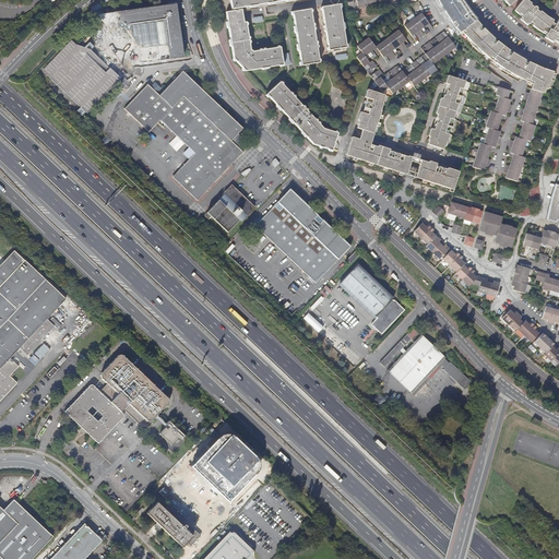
[(221,0),(222,10),(230,8),(230,9),(283,0),(221,0)]
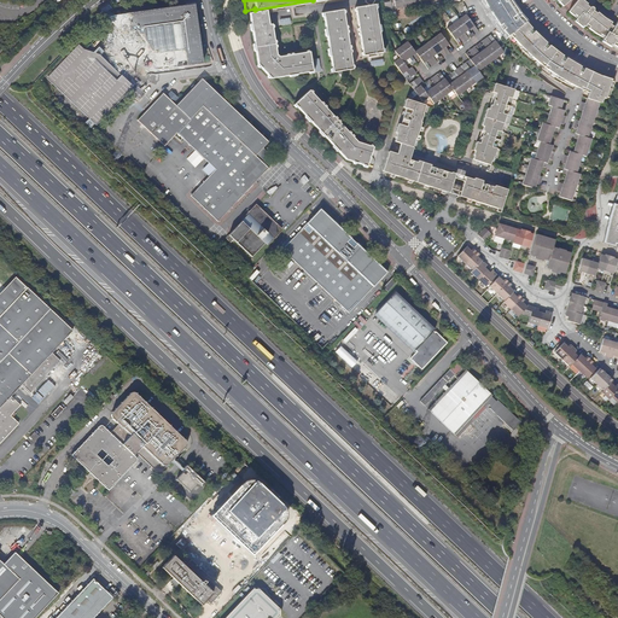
[(360,6),(368,54),(384,52),(384,48),(382,47),(379,33),(380,31),(380,25),(378,24),(375,9),(377,7),(377,4),(372,5),(374,0),(365,0),(366,3),(369,5),(360,6)]
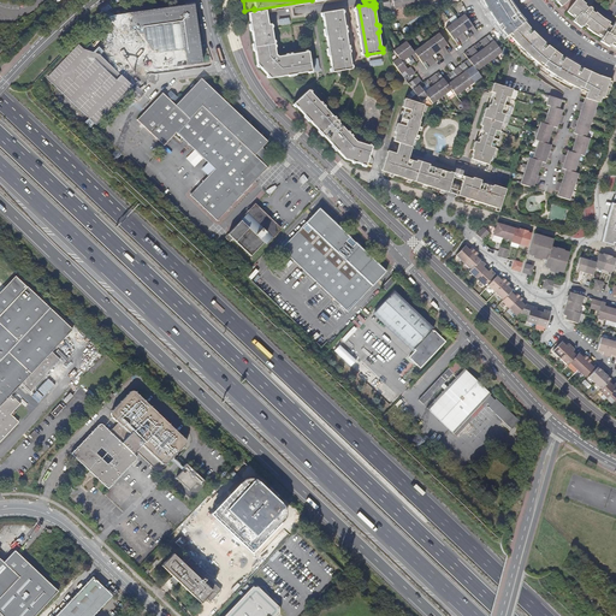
[(479,0),(484,9),(490,5),(492,9),(487,12),(492,21),(513,6),(508,0),(479,0)]
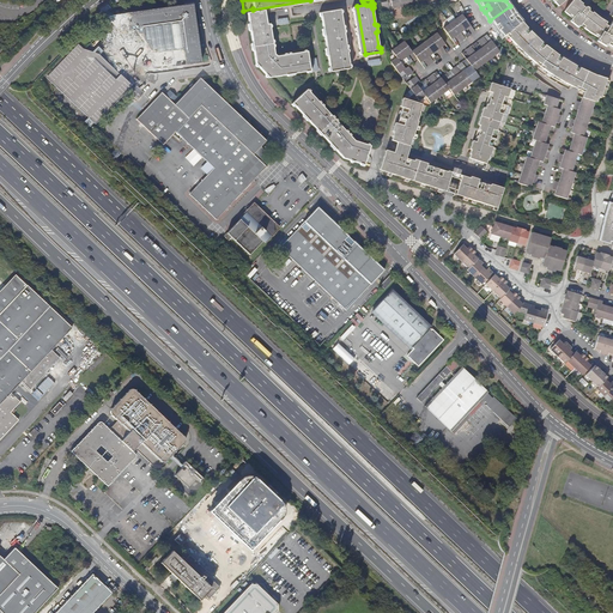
[(612,20),(610,26),(606,24),(607,22),(600,18),(593,12),(592,13),(588,11),(589,10),(589,8),(589,7),(587,6),(587,7),(586,8),(582,5),(582,4),(577,0),(574,0),(564,12),(572,19),(571,20),(580,28),(581,26),(590,34),(599,38),(608,44),(612,47),(612,20)]
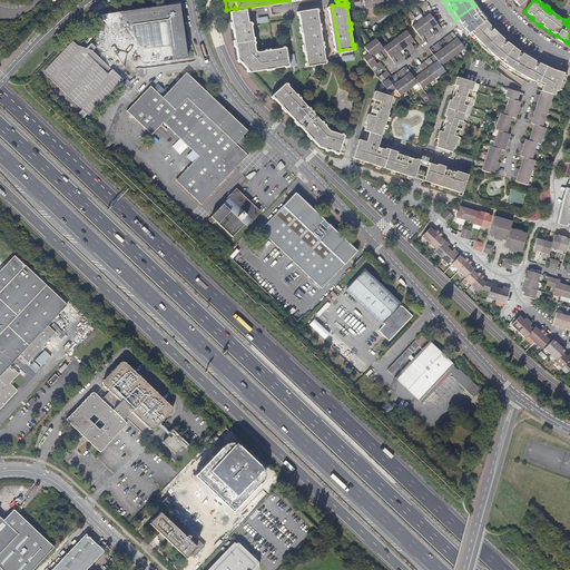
[(173,5),(154,7),(155,9),(157,9),(159,9),(161,9),(165,10),(167,10),(170,11),(173,13),(175,15),(176,17),(177,19),(178,20),(179,21),(179,23),(180,25),(180,27),(180,28),(183,28),(180,10),(179,3),(173,5)]
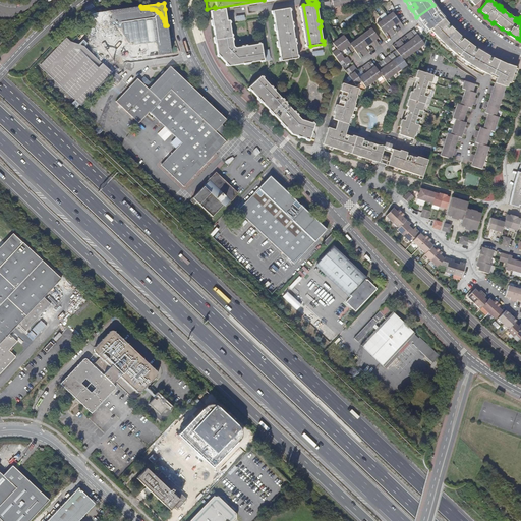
[(305,47),(310,46),(303,5),(299,6),(305,47)]
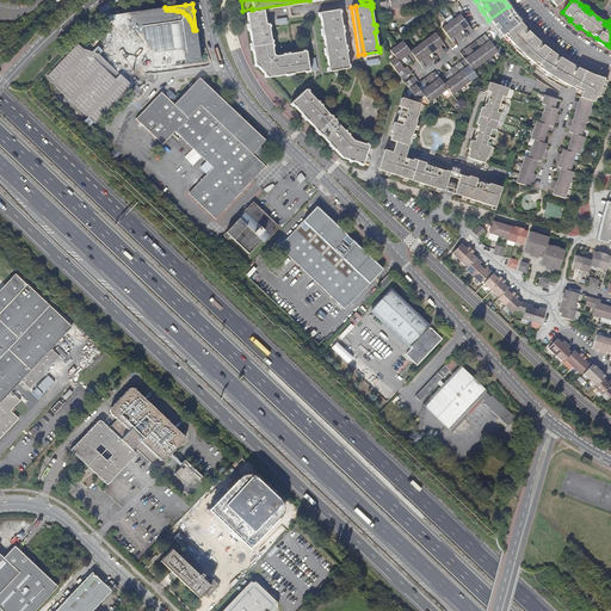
[(491,23),(493,26),(513,12),(511,8),(508,6),(488,20),(491,23)]
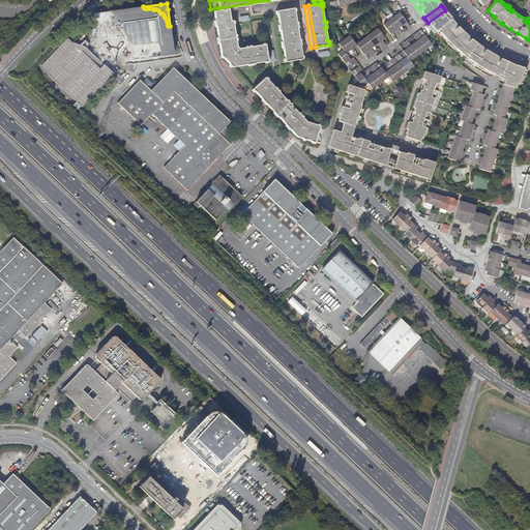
[(174,54),(170,26),(168,26),(168,25),(168,23),(167,22),(167,20),(166,19),(165,18),(164,16),(163,13),(160,12),(158,10),(155,9),(153,9),(150,8),(148,8),(146,8),(144,8),(143,6),(97,12),(94,16),(124,61),(174,54)]
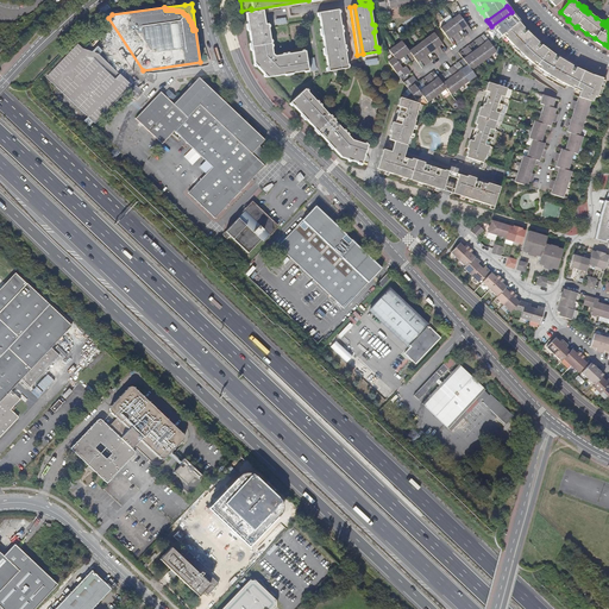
[(248,23),(245,24),(246,30),(249,31),(250,42),(249,44),(250,49),(252,51),(253,63),(267,77),(283,74),(286,75),(292,75),(293,73),(303,71),(306,73),(308,71),(305,51),(275,55),(272,54),(268,24),(265,24),(263,12),(263,10),(245,12),(248,23)]
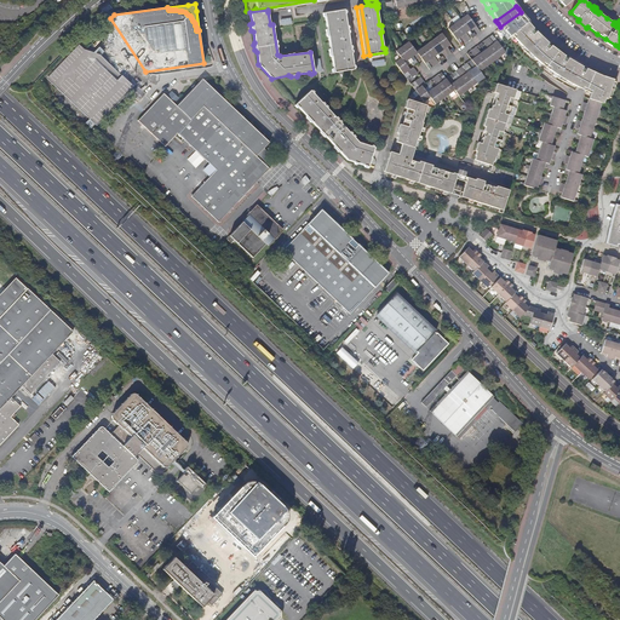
[(332,69),(332,73),(354,69),(344,10),(322,13),(323,16),(325,17),(327,28),(326,30),(326,36),(328,38),(329,49),(328,50),(329,56),(332,57),(333,67),(332,69)]
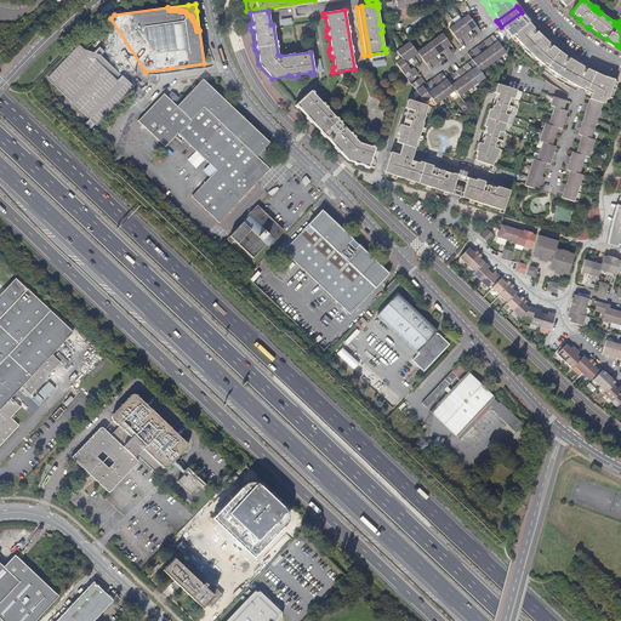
[(522,12),(501,27),(510,38),(514,33),(529,22),(528,21),(522,12)]
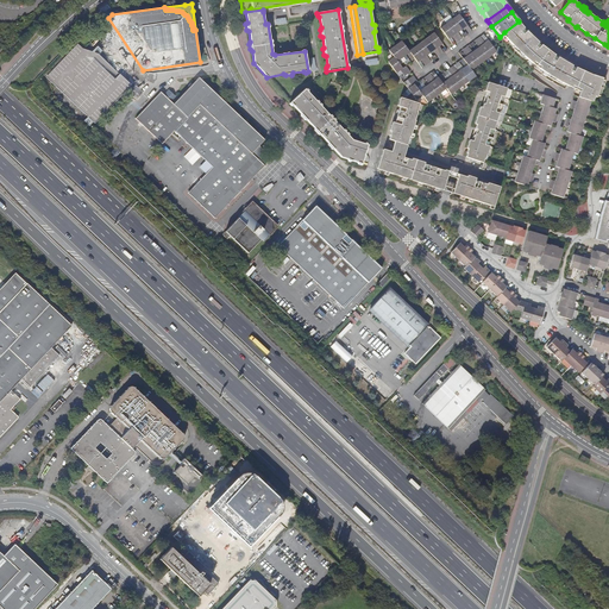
[(452,37),(454,35),(458,32),(459,31),(464,38),(465,36),(468,35),(465,31),(463,33),(460,30),(464,27),(468,25),(459,13),(452,18),(450,14),(444,19),(446,23),(440,27),(449,39),(452,37)]
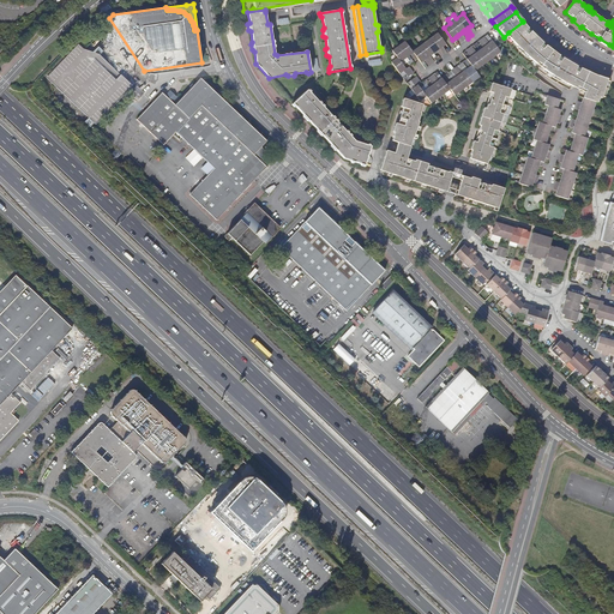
[(571,85),(577,88),(584,70),(581,67),(579,68),(572,64),(559,55),(546,44),(545,46),(535,36),(527,28),(528,28),(523,22),(509,32),(511,36),(510,37),(518,47),(527,54),(537,64),(539,61),(545,66),(543,68),(548,72),(558,78),(565,82),(571,85)]
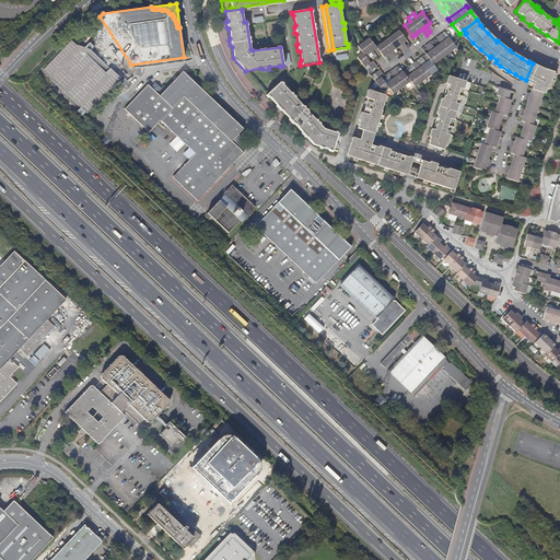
[(376,48),(381,54),(384,58),(386,56),(387,55),(389,53),(393,50),(398,46),(400,45),(405,50),(408,47),(404,42),(407,39),(399,30),(376,46),(375,47),(376,48)]
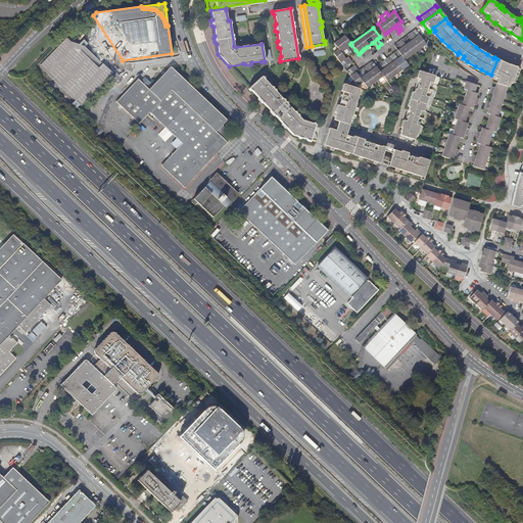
[(112,73),(69,32),(38,64),(81,105),(112,73)]
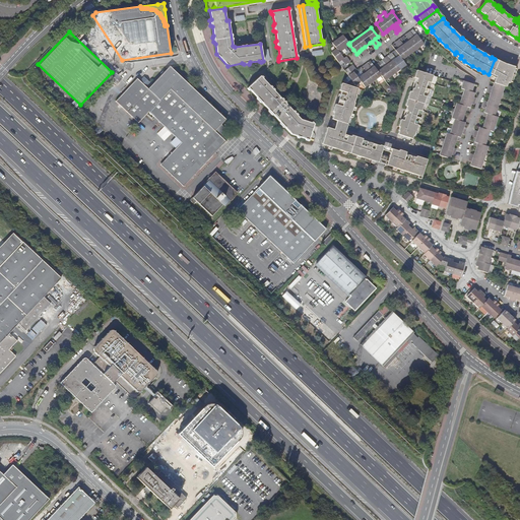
[(346,47),(347,47),(349,45),(348,44),(349,43),(343,35),(332,42),(336,48),(331,52),(338,62),(341,60),(343,58),(339,52),(344,49),(346,47)]
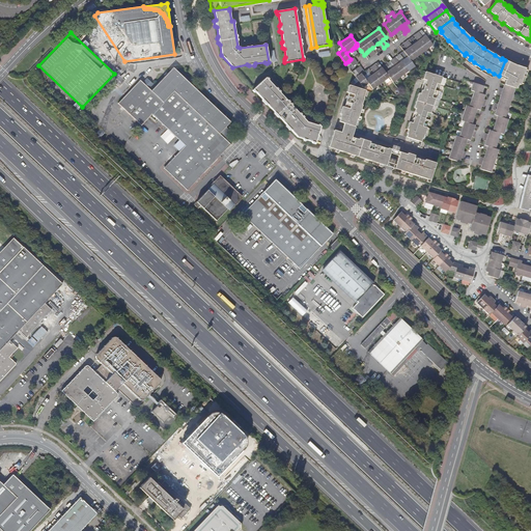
[(359,75),(356,77),(355,77),(357,79),(363,87),(368,83),(372,89),(389,77),(393,82),(415,65),(411,61),(432,45),(425,35),(422,36),(419,38),(417,40),(412,45),(409,47),(407,49),(403,51),(407,56),(404,58),(399,62),(396,64),(393,66),(388,70),(386,72),(382,66),(379,68),(375,72),(373,73),(365,79),(361,73),(359,75)]
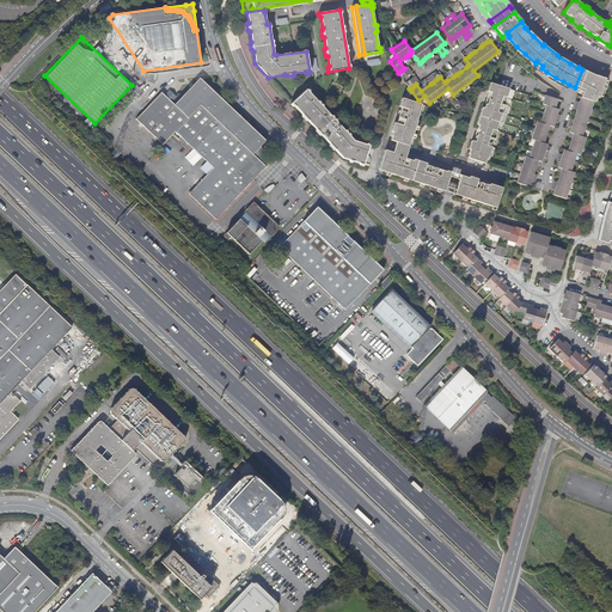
[(579,87),(583,90),(589,73),(583,69),(582,69),(575,87),(575,89),(577,89),(579,87)]
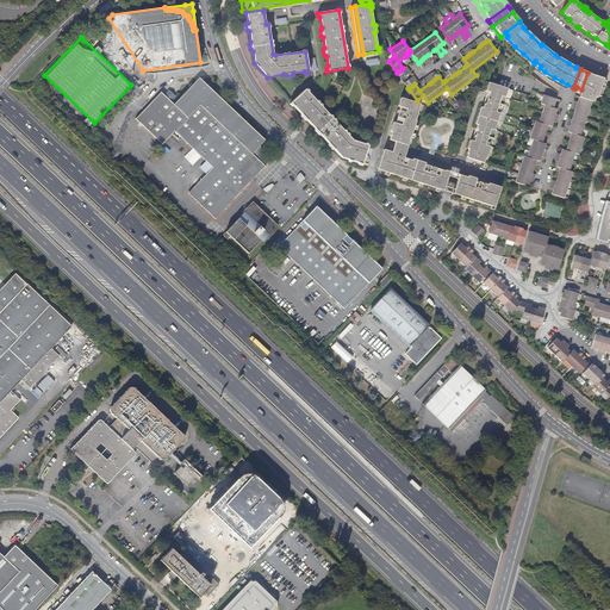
[(587,73),(582,89),(582,91),(587,93),(585,99),(591,101),(593,101),(596,97),(598,97),(604,78),(599,76),(592,74),(587,73)]
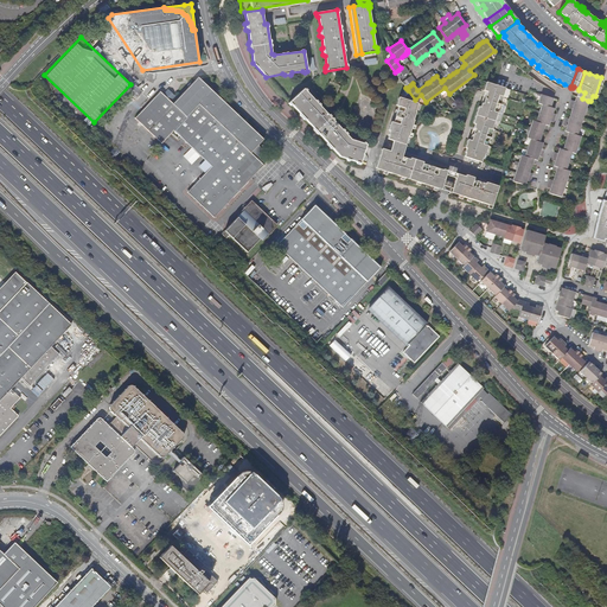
[(187,192),(215,218),(264,165),(253,153),(264,139),(236,113),(198,76),(173,103),(167,97),(160,90),(134,117),(161,144),(174,131),(211,166),(187,192)]
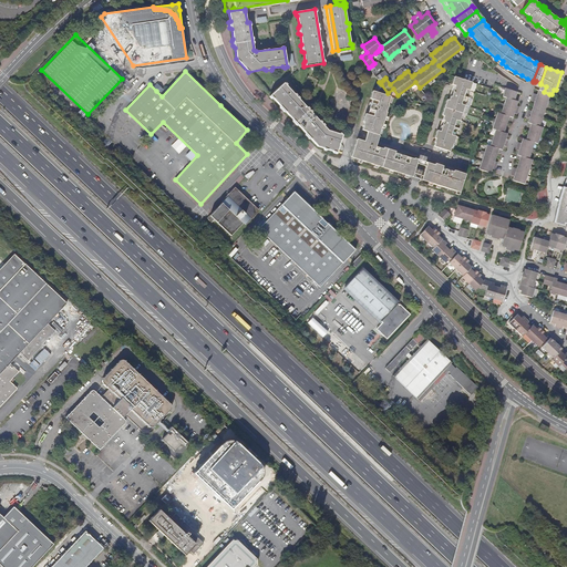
[(470,90),(472,82),(454,76),(452,84),(453,84),(449,95),(450,96),(449,100),(446,99),(444,107),(442,115),(443,115),(442,120),(442,119),(437,131),(436,131),(434,138),(435,138),(434,143),(435,143),(434,146),(450,151),(451,148),(452,148),(453,144),(456,136),(455,136),(457,129),(459,127),(461,121),(460,121),(465,105),(466,105),(468,98),(467,98),(470,91),(470,90)]
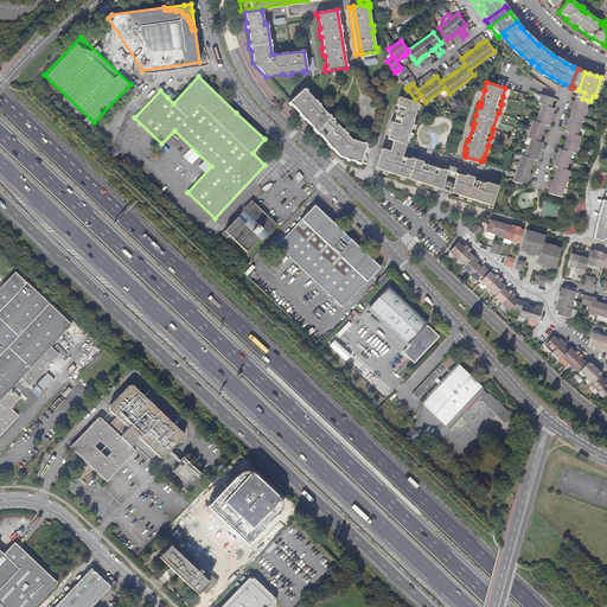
[(142,91),(135,84),(128,91),(131,93),(135,98),(142,91)]
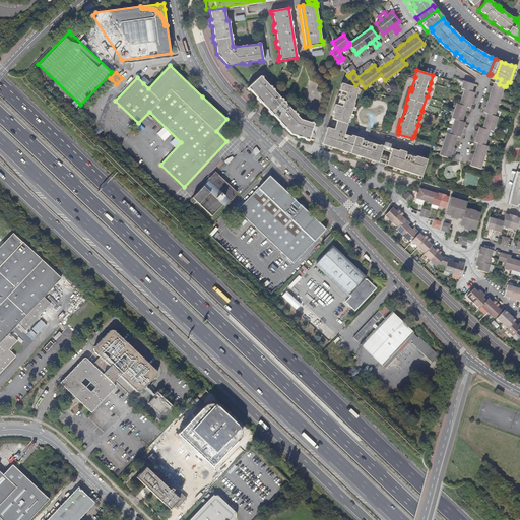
[(248,87),(290,134),(308,140),(312,128),(314,124),(300,119),(268,84),(260,76),(248,87)]
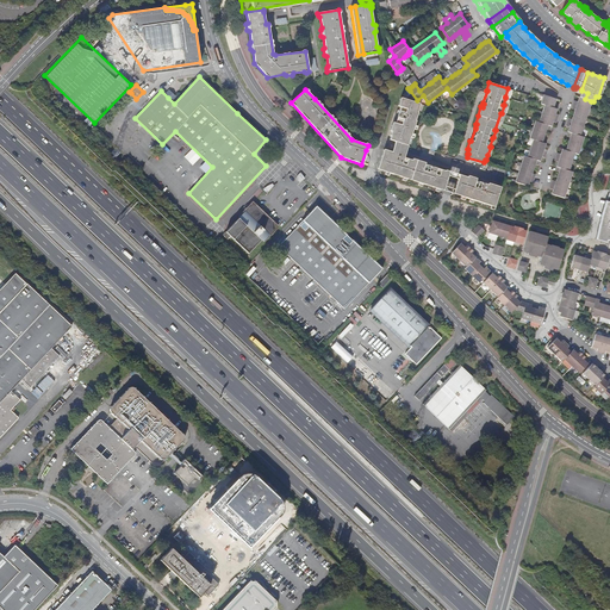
[(555,104),(556,99),(542,94),(540,103),(543,104),(541,111),(539,110),(537,113),(540,114),(539,122),(534,120),(533,128),(529,126),(528,130),(531,131),(529,138),(533,139),(530,147),(527,145),(526,149),(529,150),(527,156),(523,155),(521,162),(517,161),(517,163),(516,165),(520,166),(517,173),(515,180),(512,179),(511,180),(528,186),(529,182),(529,181),(533,182),(534,179),(535,174),(531,173),(534,168),(535,163),(539,165),(540,161),(541,156),(545,157),(546,154),(548,149),(545,148),(546,143),(547,139),(543,138),(545,134),(547,129),(549,130),(552,125),(552,126),(553,122),(556,123),(558,119),(559,114),(555,113),(556,109),(559,105),(555,104)]
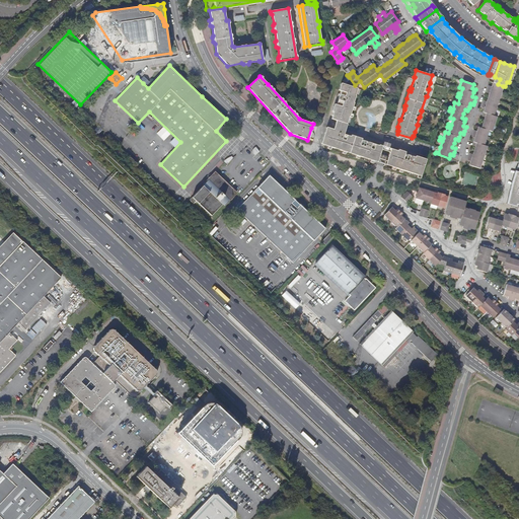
[(330,119),(335,120),(345,124),(347,117),(348,117),(349,114),(351,109),(352,106),(353,102),(352,102),(354,95),(356,88),(340,82),(337,89),(340,90),(338,94),(337,93),(334,104),(332,103),(330,110),(331,112),(330,115),(331,115),(330,119)]
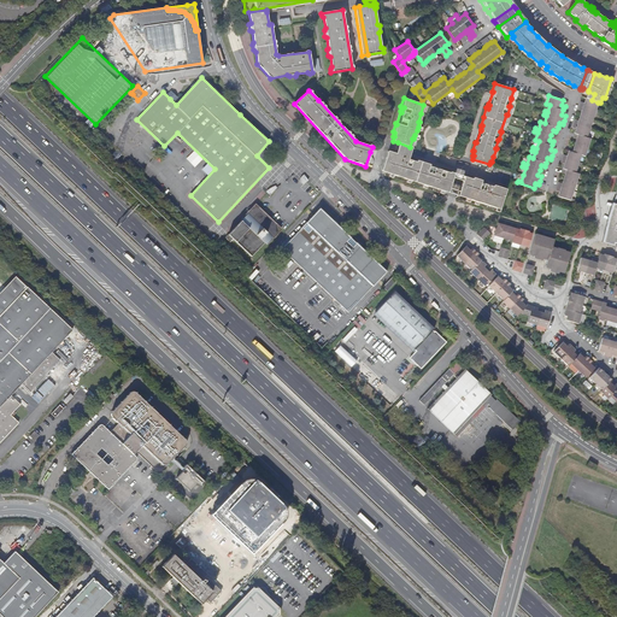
[(597,109),(598,103),(592,100),(585,98),(583,103),(580,101),(579,105),(577,110),(581,111),(580,115),(577,119),(575,118),(573,123),(571,127),(575,128),(574,133),(573,137),(576,139),(575,142),(573,147),(570,146),(569,151),(568,151),(566,156),(563,154),(562,158),(560,163),(564,164),(562,168),(563,168),(562,172),(564,174),(563,178),(562,183),(558,182),(557,186),(556,189),(559,191),(559,192),(558,195),(574,201),(575,199),(571,198),(576,184),(580,186),(581,182),(577,181),(580,174),(576,172),(577,165),(581,166),(582,163),(580,162),(581,154),(585,156),(587,148),(591,150),(592,147),(588,146),(591,139),(587,137),(589,130),(593,131),(594,128),(591,127),(594,112),(599,113),(599,110),(597,109)]
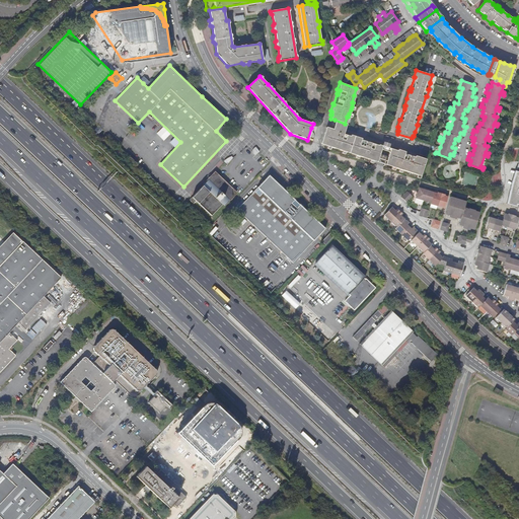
[(343,133),(345,124),(335,120),(334,123),(332,127),(332,129),(343,133)]
